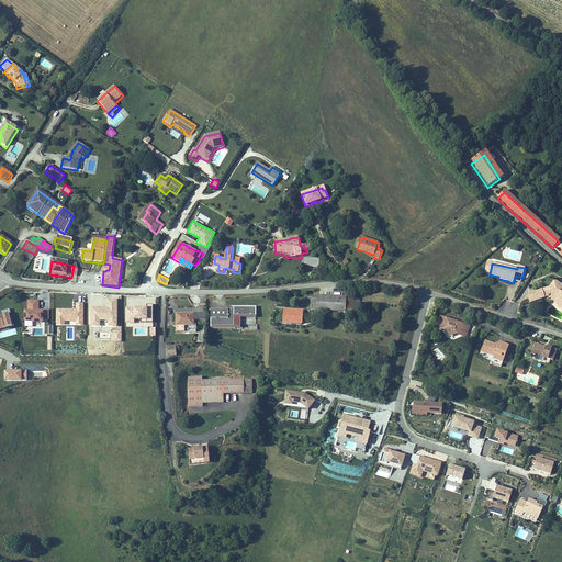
[(561,285),(553,281),(549,289),(546,293),(559,301),(561,306),(561,285)]
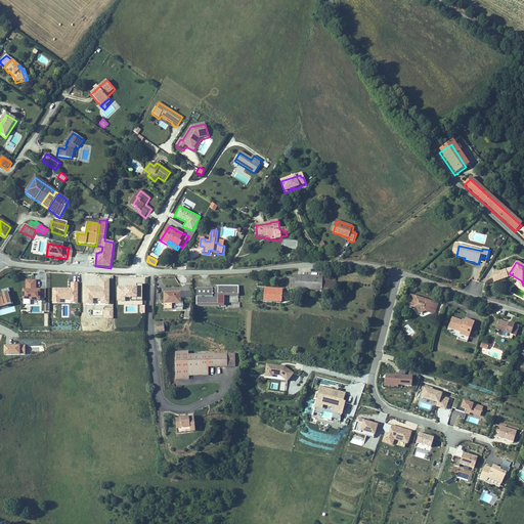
[(519,284),(521,289),(523,289),(523,286),(521,280),(509,273),(512,269),(505,271),(508,279),(511,278),(519,284)]
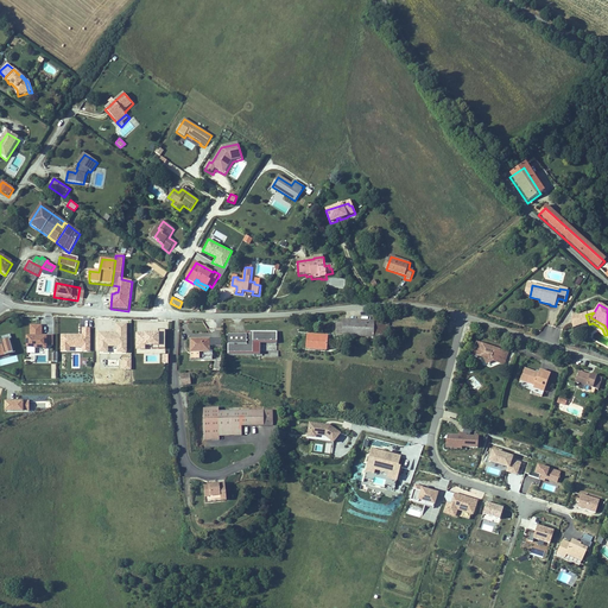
[(589,324),(586,315),(578,316),(572,316),(571,330),(589,324)]
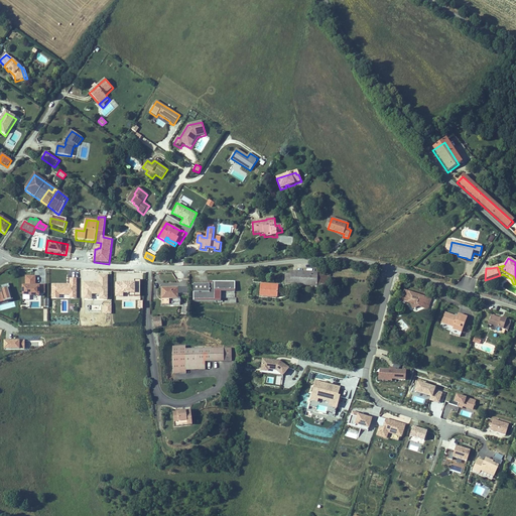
[(72,271),(57,270),(56,290),(71,291),(71,284),(72,271)]
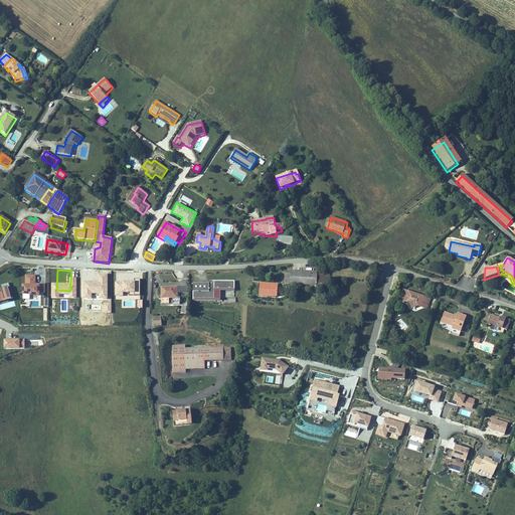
[(91,272),(71,271),(70,284),(90,285),(91,272)]
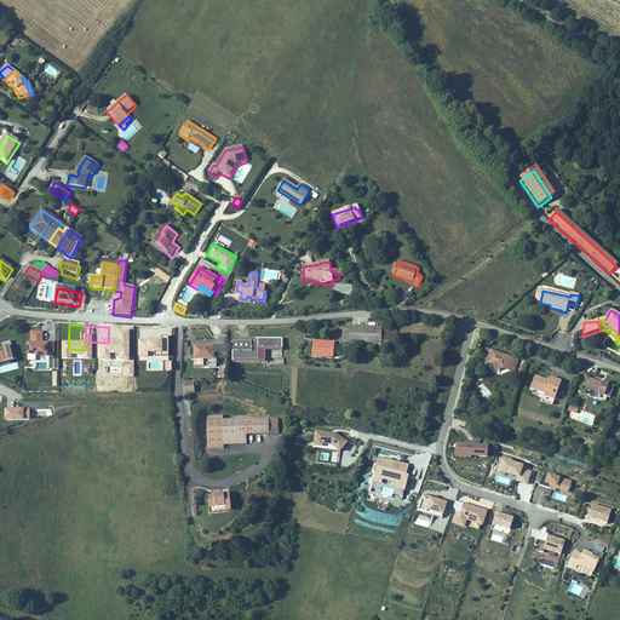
[(382,328),(357,327),(357,345),(379,346),(379,350),(384,350),(384,346),(380,346),(382,329),(382,328)]
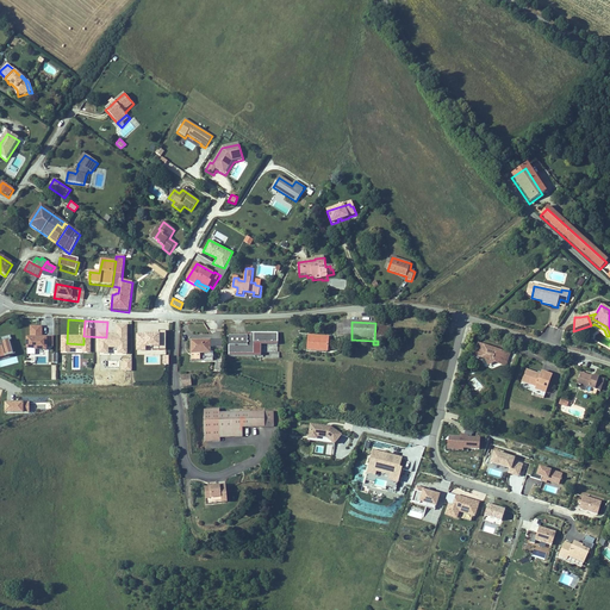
[(392,325),(375,324),(374,341),(378,341),(390,341),(391,328),(392,328),(392,325)]
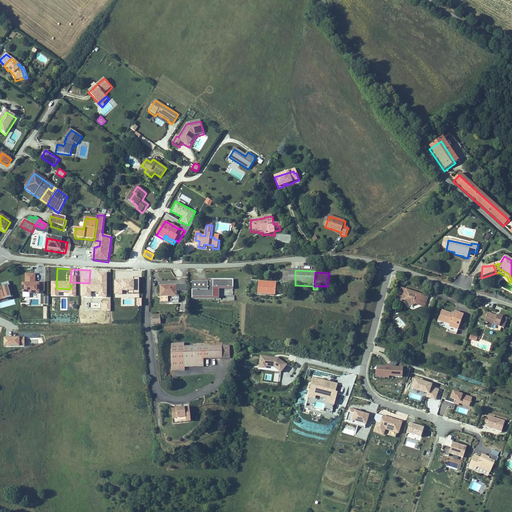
[(35,281),(35,273),(25,273),(25,282),(21,282),(21,293),(44,293),(44,282),(35,281)]
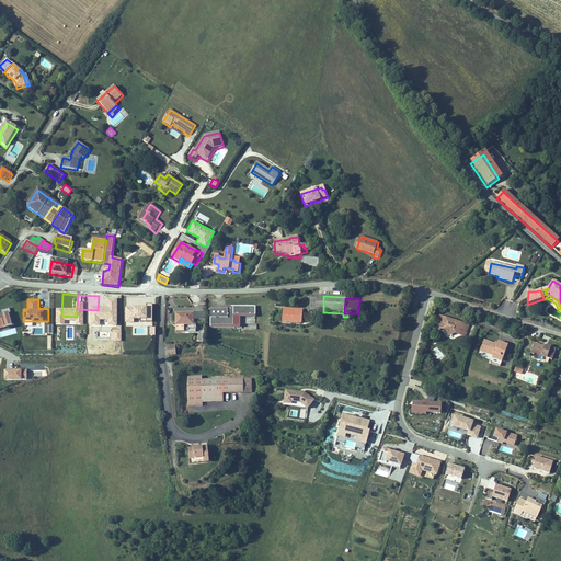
[(152,306),(124,306),(125,323),(135,323),(135,332),(147,331),(147,327),(140,327),(140,321),(152,321),(152,306)]
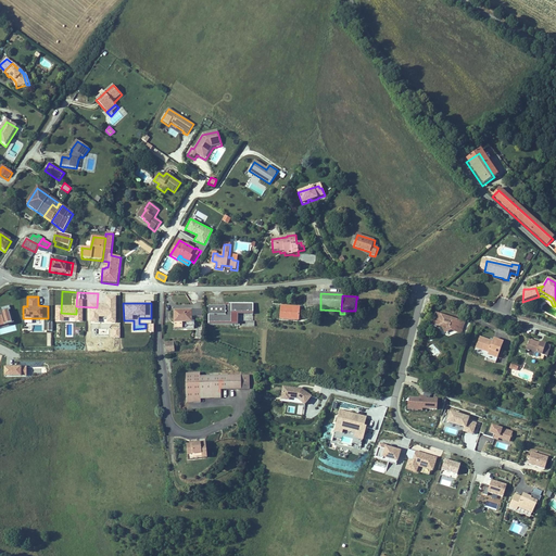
[(0,307),(0,310),(2,316),(0,316),(0,327),(4,326),(4,327),(12,325),(12,324),(14,323),(10,305),(0,307)]
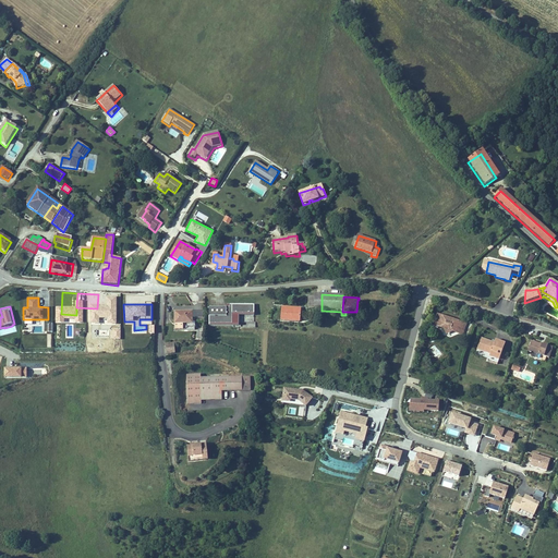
[(227,308),(209,308),(209,328),(256,329),(256,323),(240,323),(240,316),(255,316),(255,306),(227,306),(227,308)]
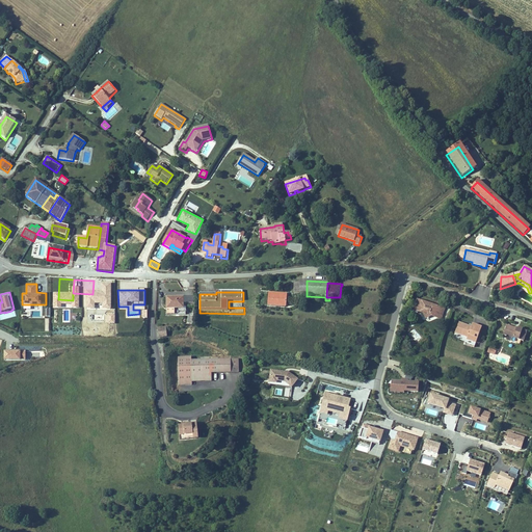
[(269,294),(268,307),(286,308),(287,295),(269,294)]
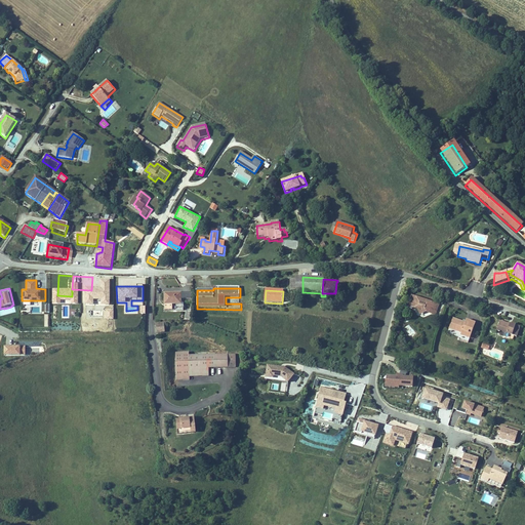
[(180,293),(164,293),(164,311),(184,311),(184,305),(180,305),(180,299),(180,293)]
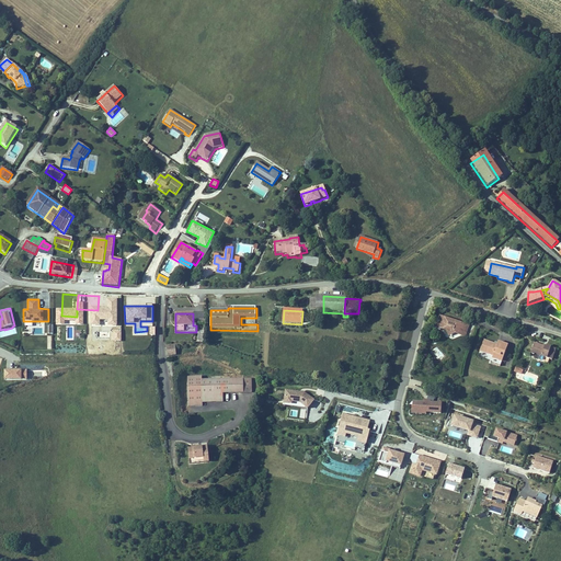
[(455,319),(439,313),(436,325),(445,329),(446,332),(451,334),(453,331),(465,335),(469,324),(455,319)]
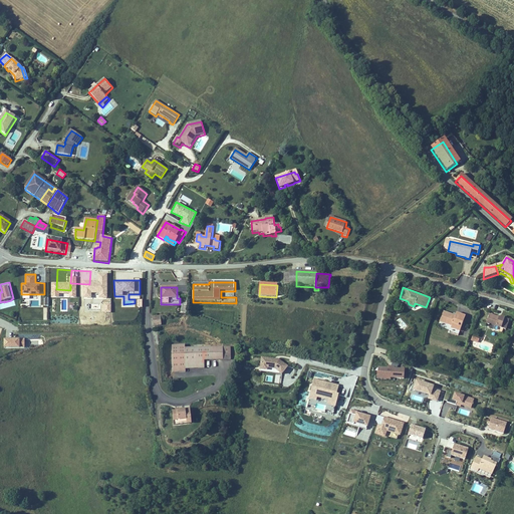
[(439,320),(451,324),(449,330),(458,334),(460,329),(457,328),(459,322),(462,323),(465,314),(458,312),(456,311),(456,313),(455,314),(454,316),(452,315),(453,313),(452,313),(443,310),(439,320)]
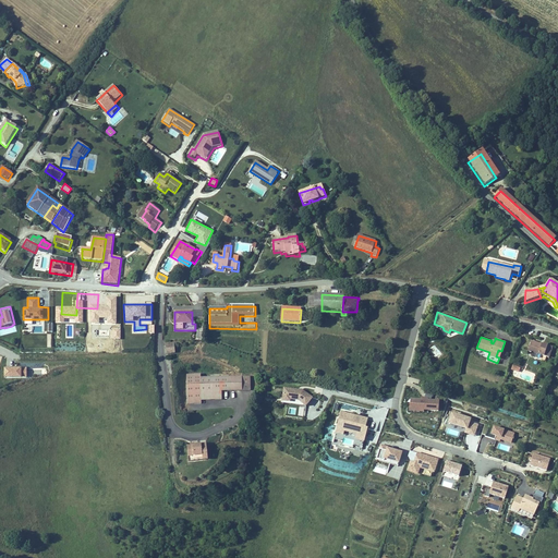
[(543,342),(543,343),(541,343),(531,340),(528,350),(535,352),(533,356),(545,361),(547,355),(549,356),(553,346),(548,344),(543,342)]
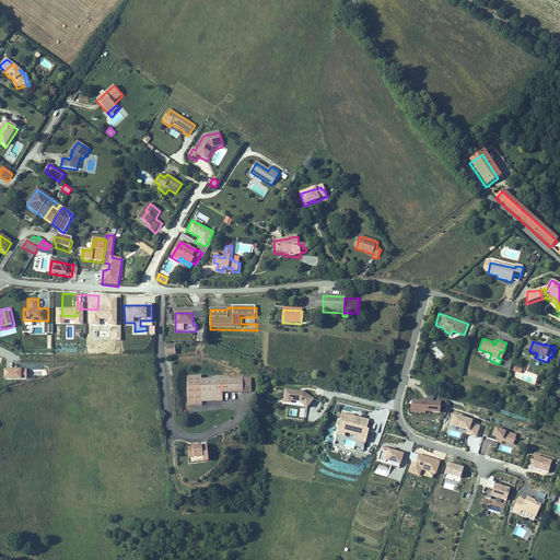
[(176,356),(175,345),(166,346),(167,356),(176,356)]
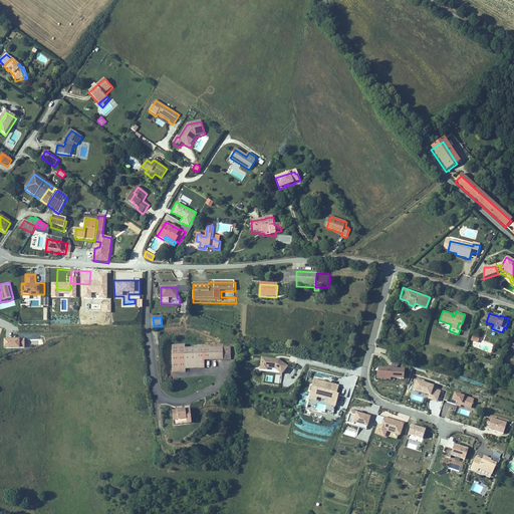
[(25,338),(4,338),(4,347),(25,347),(25,338)]
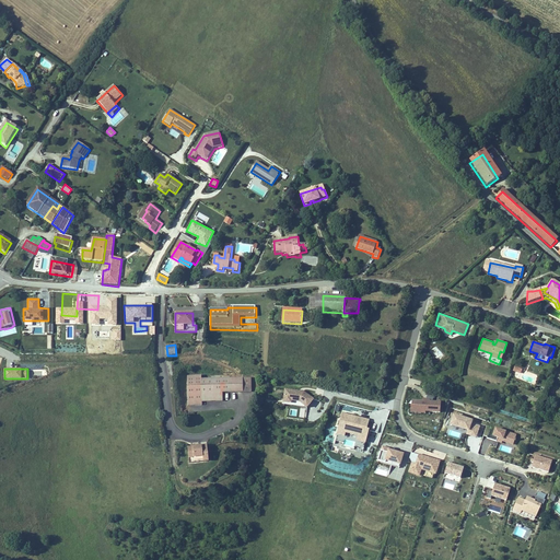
[(202,405),(202,401),(223,401),(223,394),(252,393),(252,377),(201,378),(201,374),(187,374),(188,405),(202,405)]
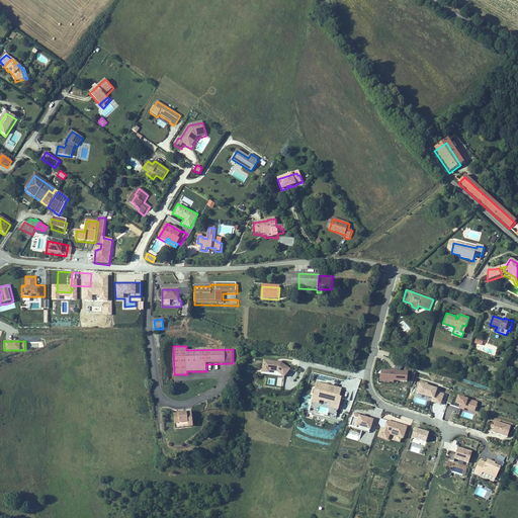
[(281,361),(263,359),(262,371),(271,372),(271,370),(278,371),(285,376),(291,368),(281,361)]
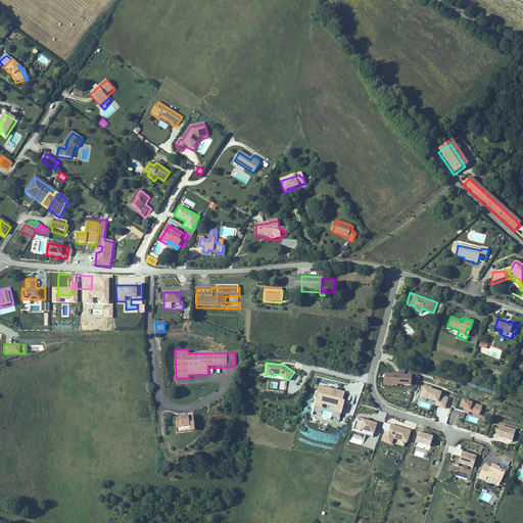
[(395,375),(385,375),(384,388),(398,389),(398,387),(412,387),(412,376),(401,375),(401,374),(395,373),(395,375)]
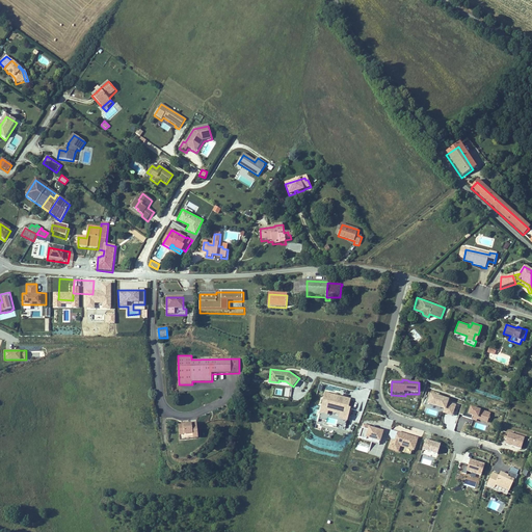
[(351,400),(325,393),(320,415),(328,417),(328,415),(340,417),(339,421),(348,423),(351,410),(349,410),(351,400)]
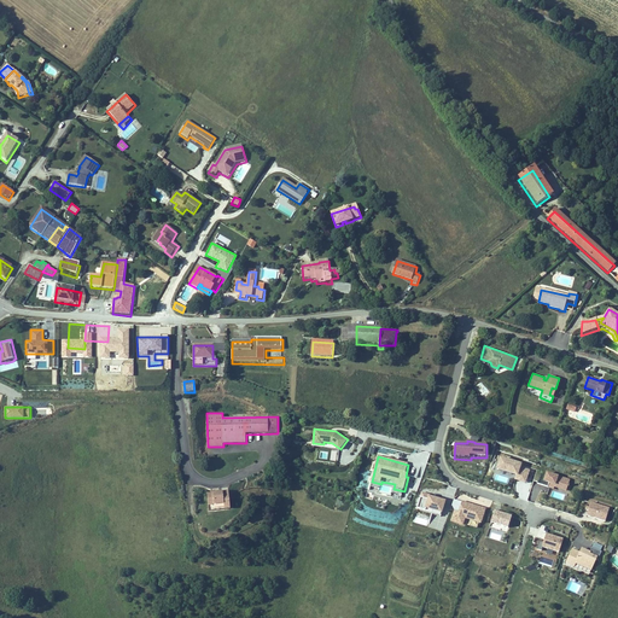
[(524,466),(501,459),(496,472),(517,478),(516,482),(526,485),(531,471),(523,468),(524,466)]
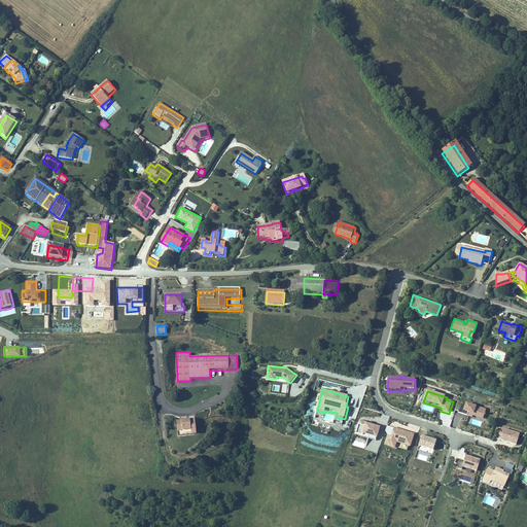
[(459,413),(483,420),(486,409),(466,402),(465,406),(461,405),(459,413)]
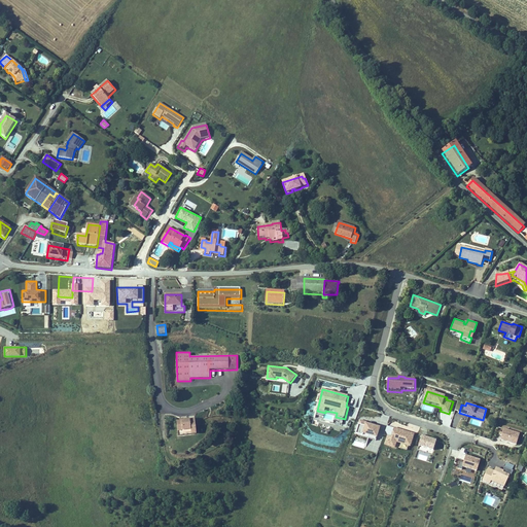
[(196,418),(177,420),(178,430),(191,428),(191,433),(197,432),(196,418)]
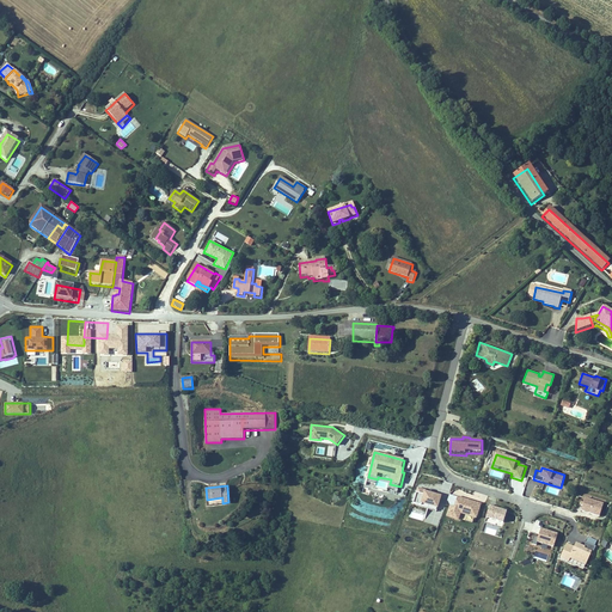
[(426,490),(417,488),(412,506),(439,513),(442,500),(440,499),(441,496),(426,493),(426,490)]
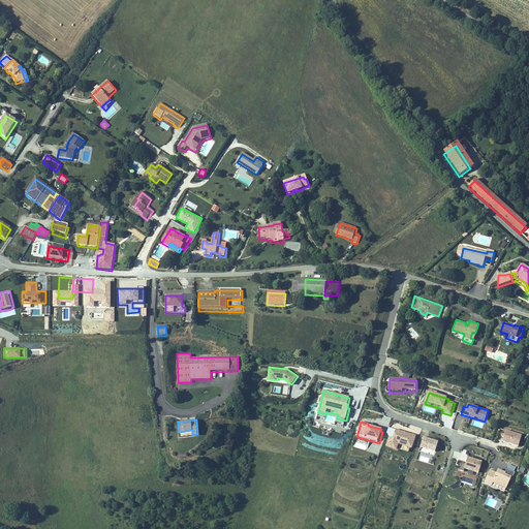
[(397,454),(399,447),(412,452),(416,437),(396,431),(393,441),(389,440),(385,450),(397,454)]
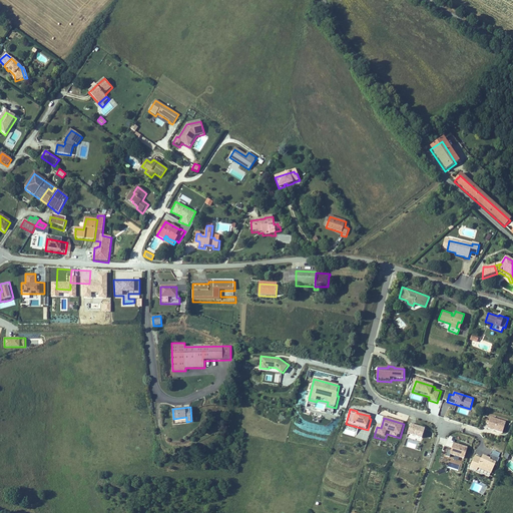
[(488,428),(503,433),(506,423),(491,418),(488,428)]
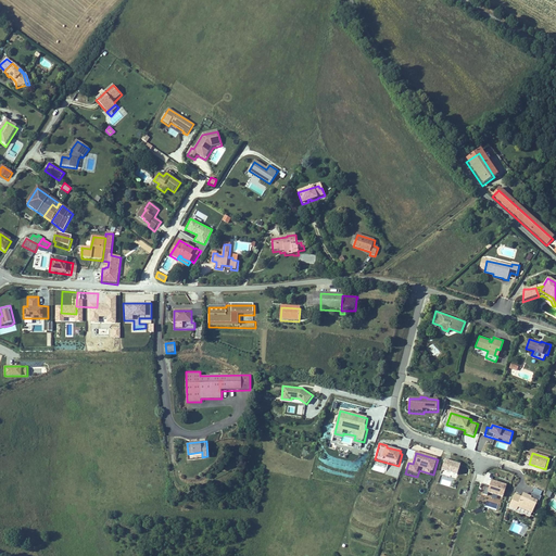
[(442,472),(458,478),(462,467),(445,462),(442,472)]
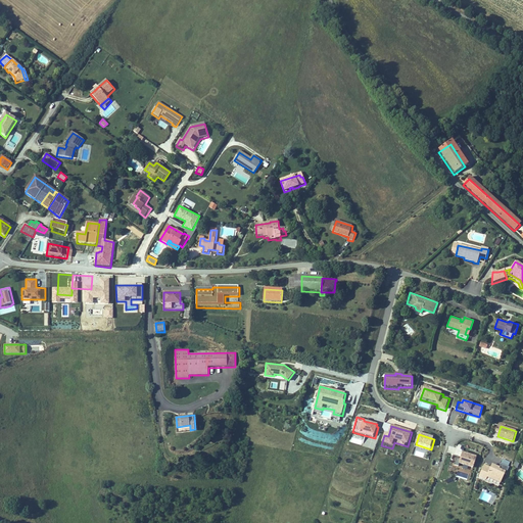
[(463,454),(461,459),(458,457),(455,467),(459,468),(460,466),(474,471),(478,458),(463,454)]
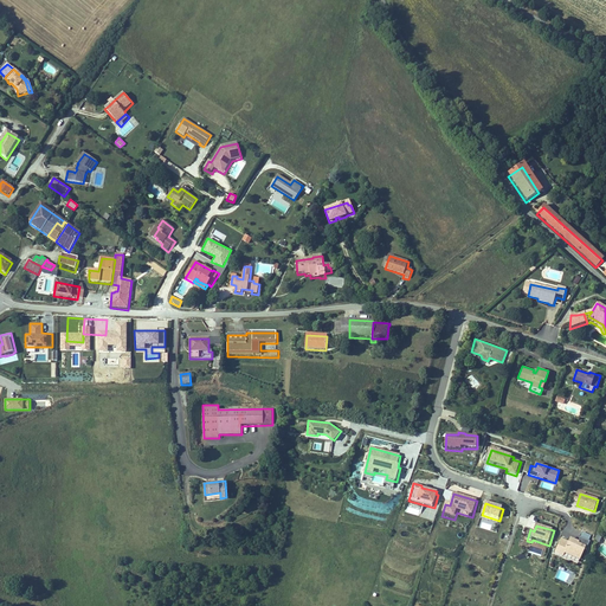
[(582,530),(579,540),(571,535),(568,540),(561,536),(554,550),(562,554),(565,552),(580,559),(591,534),(582,530)]
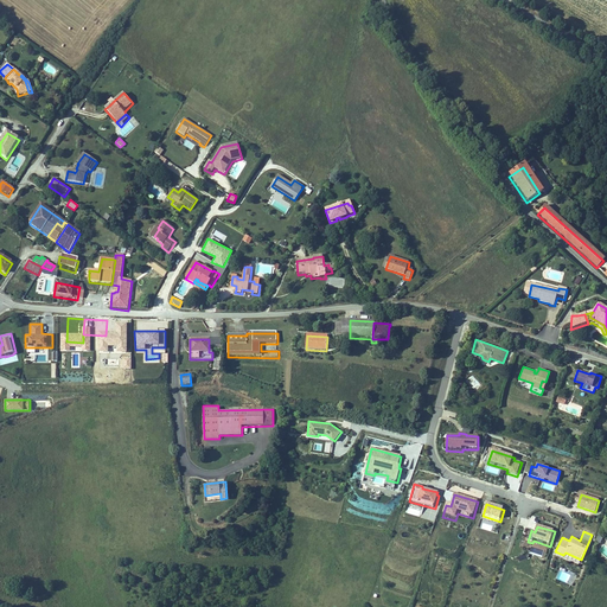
All buildings are outlined.
